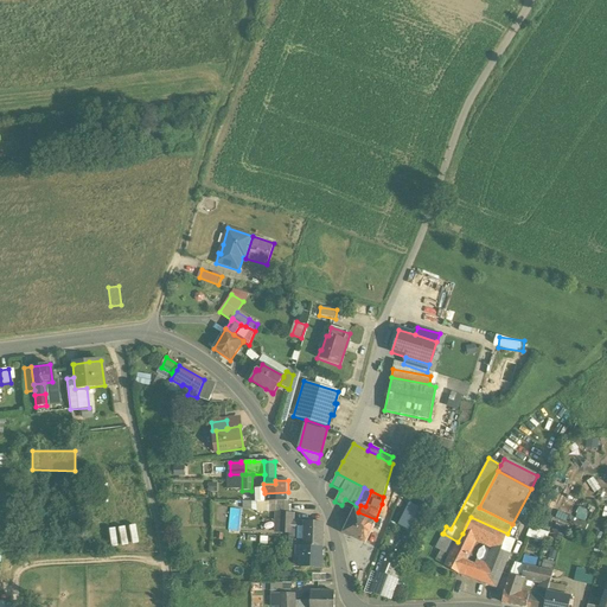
[(288,492),(264,493),(264,503),(276,502),(288,502),(288,492)]
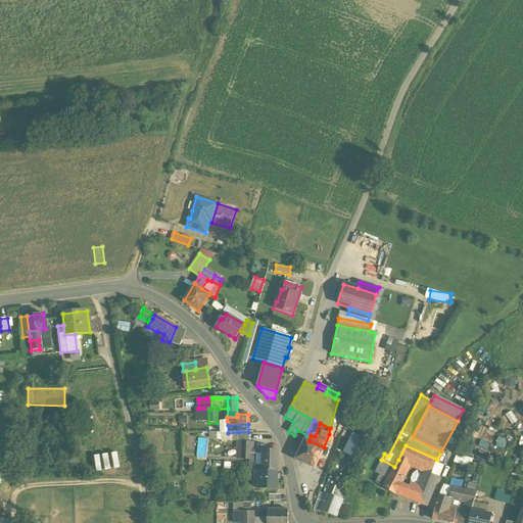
[(248,432),(238,432),(238,441),(248,442),(248,432)]
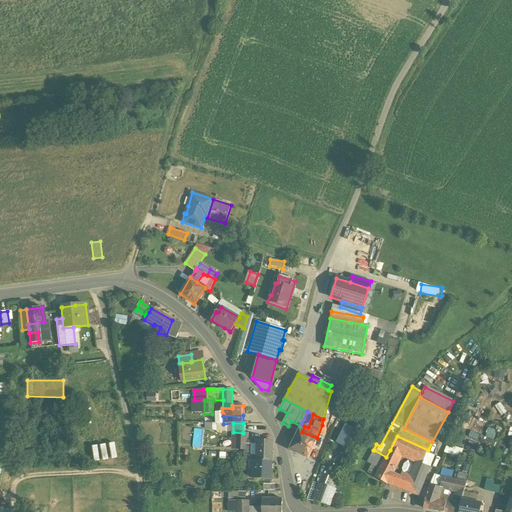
[(302,432),(298,430),(289,450),(308,459),(317,438),(302,432)]
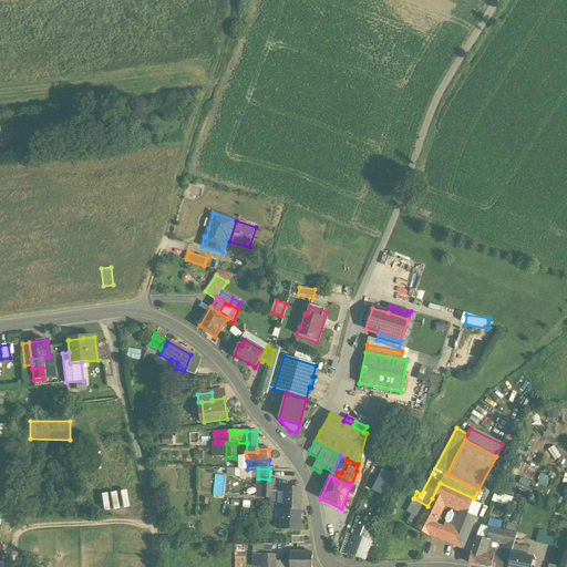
[(388,482),(380,477),(372,491),(381,495),(388,482)]
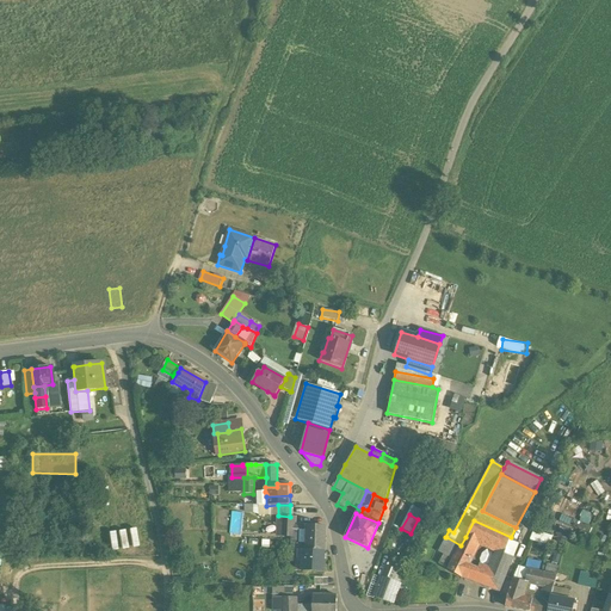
[(290,517),(278,516),(277,525),(283,525),(282,536),(291,537),(292,537),(292,529),(295,529),(295,525),(296,517),(290,517)]
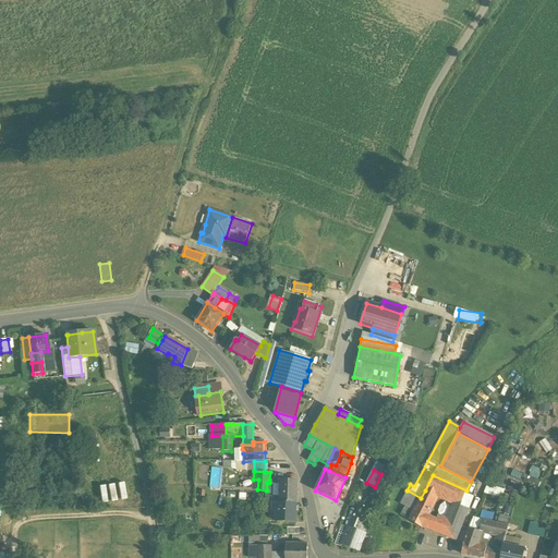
[(466,490),(433,475),(425,490),(437,495),(453,504),(460,506),(461,506),(466,490)]
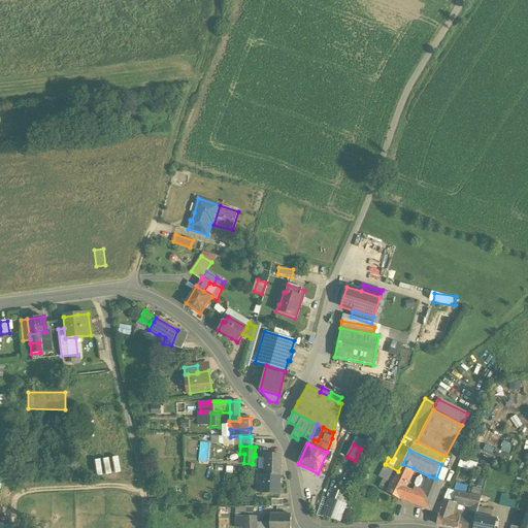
[(265,455),(255,454),(255,457),(253,457),(253,464),(252,464),(252,469),(264,469),(265,455)]
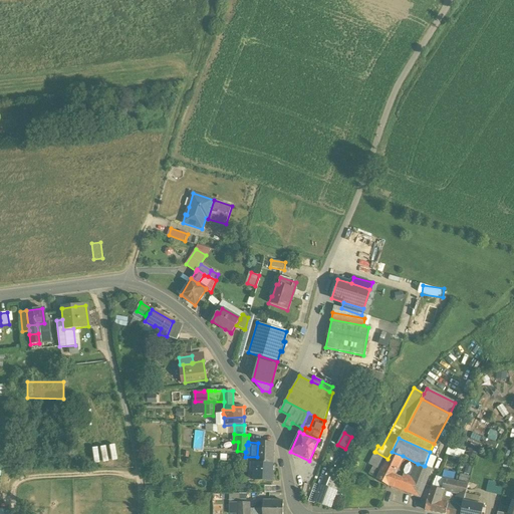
[(274,444),(258,443),(257,457),(257,463),(273,464),(274,444)]
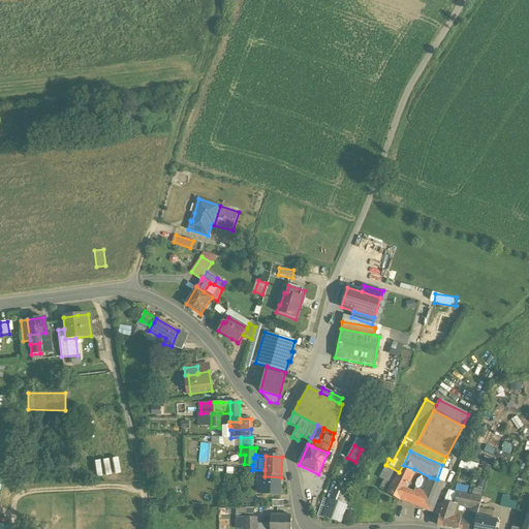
[(461,467),(476,472),(479,464),(464,458),(461,467)]
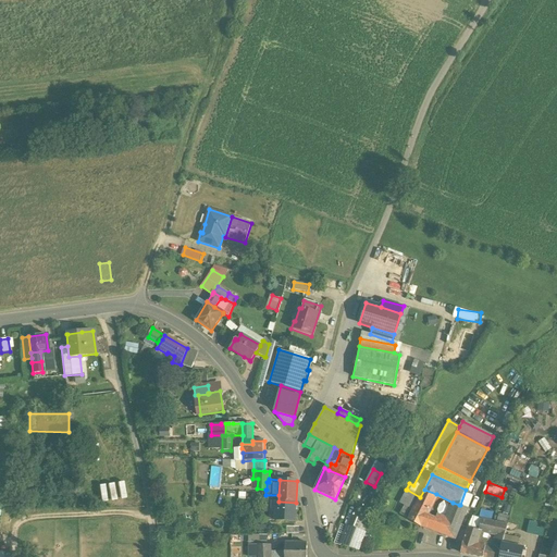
[(420,497),(407,490),(399,504),(405,506),(399,515),(409,520),(420,497)]
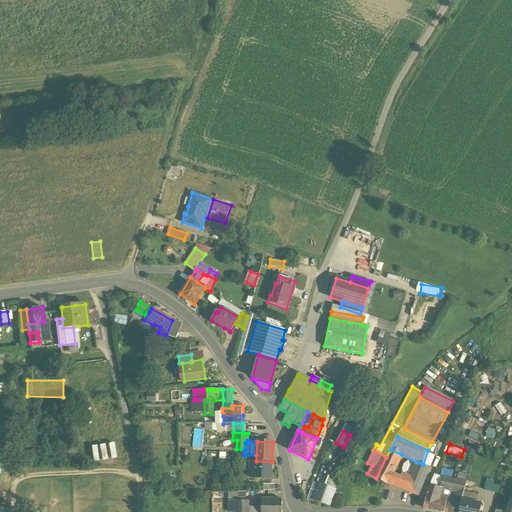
[(401,454),(390,450),(386,457),(397,461),(401,454)]
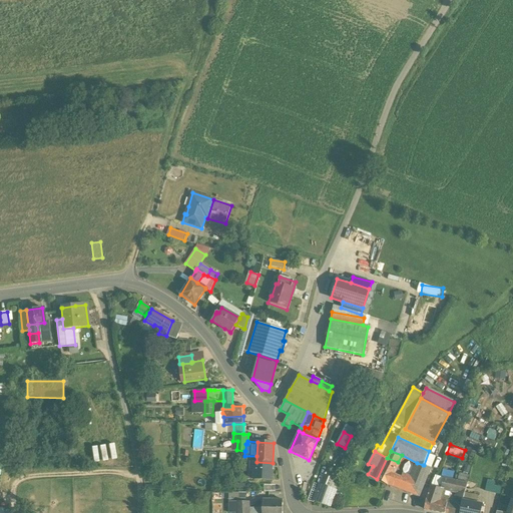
[(398,462),(387,458),(377,479),(379,480),(387,485),(388,486),(388,485),(389,486),(396,489),(397,489),(401,479),(395,477),(392,476),(393,473),(398,462)]
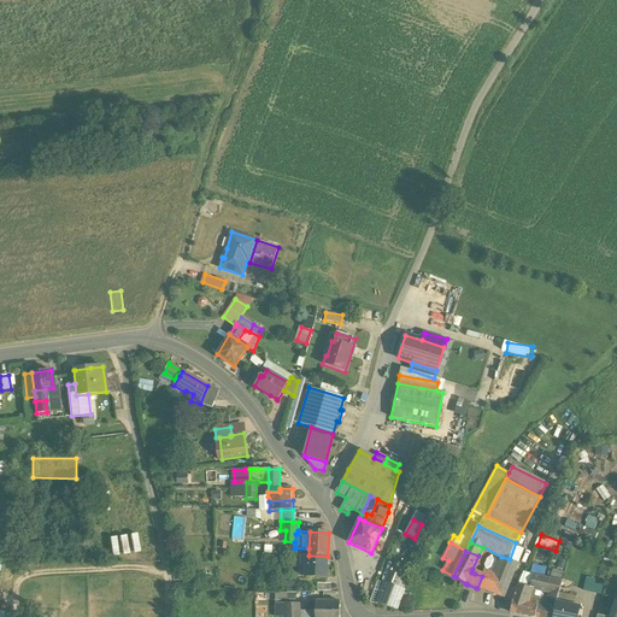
[(309,556),(306,556),(305,569),(305,577),(327,579),(328,557),(309,556)]
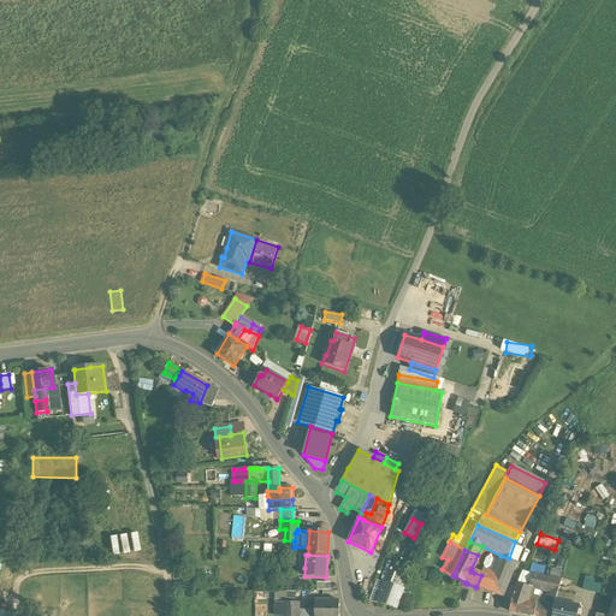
[(492,569),(491,574),(484,572),(481,575),(477,587),(479,588),(503,597),(516,562),(509,558),(508,558),(501,556),(495,569),(492,569)]
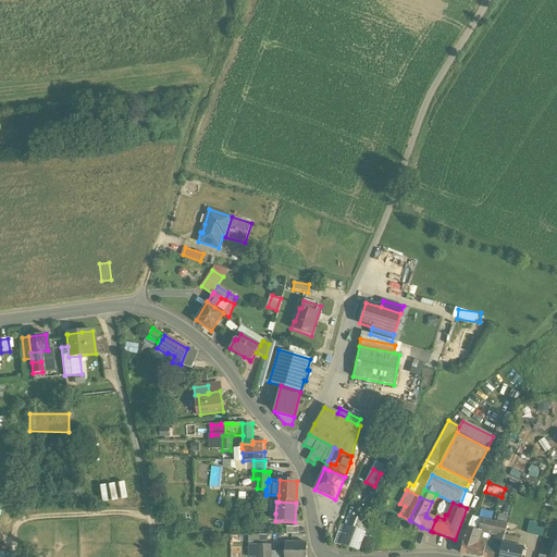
[(481,517),(492,519),(494,512),(482,510),(481,517)]
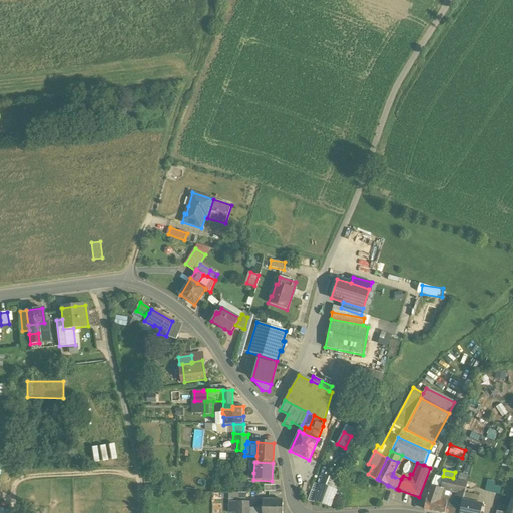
[(460,480),(468,482),(470,475),(461,473),(460,480)]
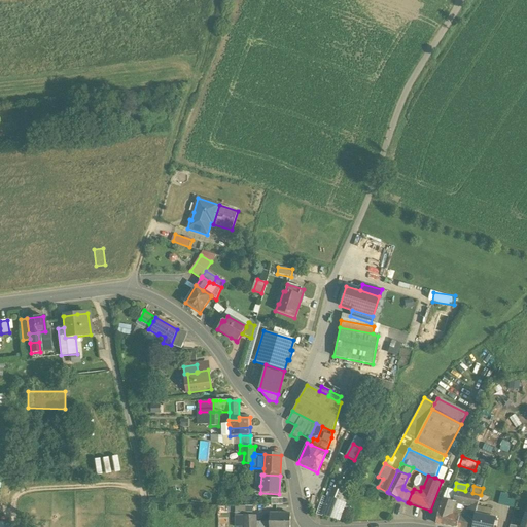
[(343,492),(334,488),(328,499),(338,503),(343,492)]
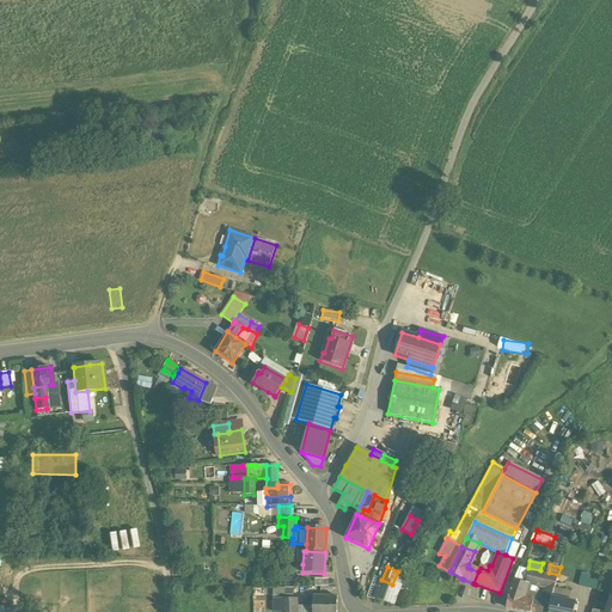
[(557,577),(530,571),(525,583),(527,583),(545,588),(554,589),(557,577)]
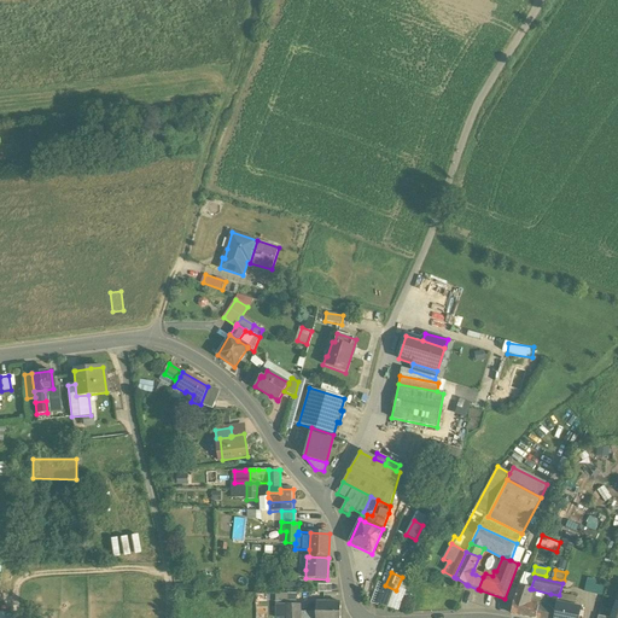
[(605,594),(606,586),(599,586),(599,579),(588,578),(587,593),(605,594)]
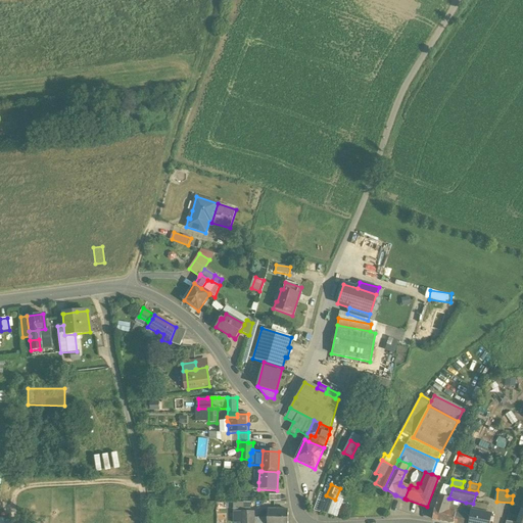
[(335,500),(326,495),(321,510),(336,516),(341,502),(335,500)]
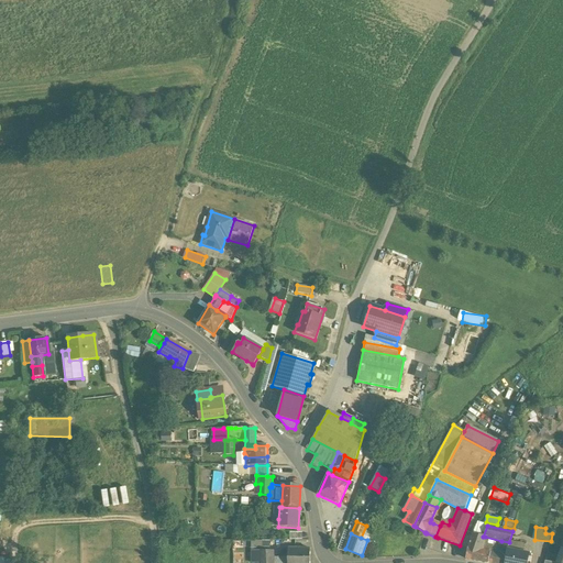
[(483,537),(473,533),(467,549),(465,560),(485,562),(488,562),(490,553),(481,551),(485,537),(483,537)]
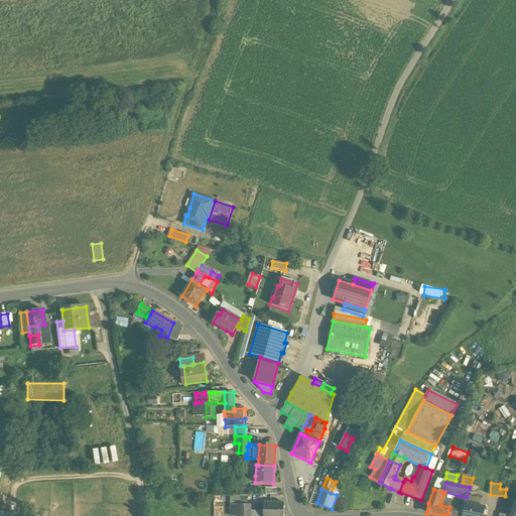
[(457,508),(449,507),(447,515),(462,515),(464,510),(465,505),(467,497),(460,496),(457,508)]
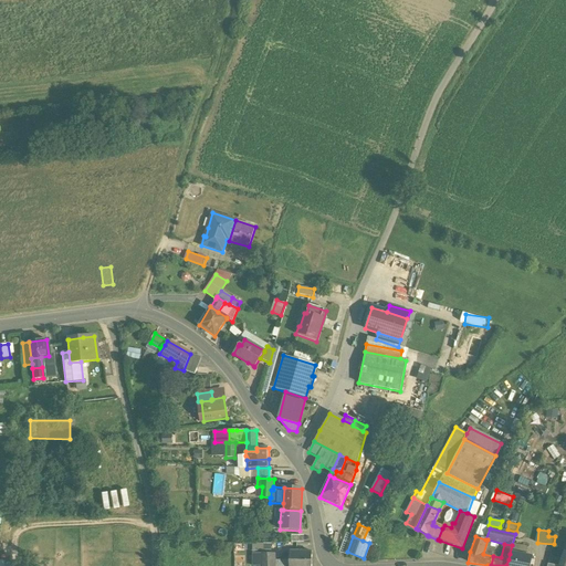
[(311,565),(312,552),(290,552),(290,565),(289,565),(311,565)]
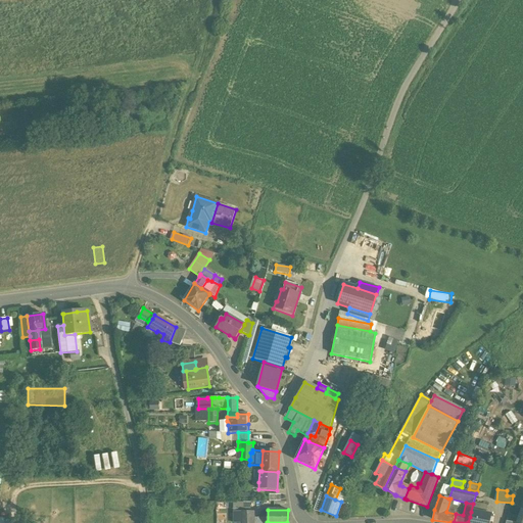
[(252,522),(253,512),(241,512),(241,522),(238,522),(237,522),(252,522)]
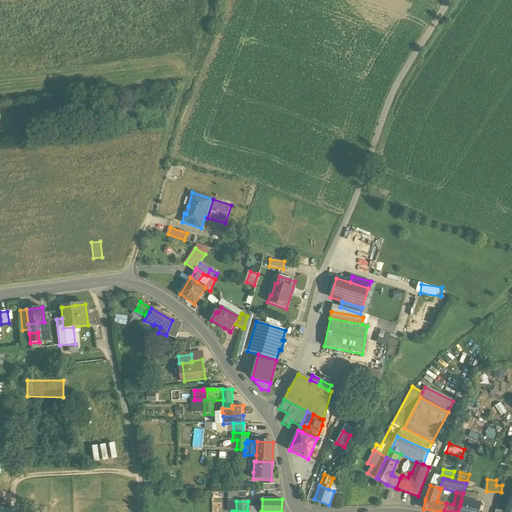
[(479,511),(481,505),(461,501),(460,506),(458,511),(479,511)]
